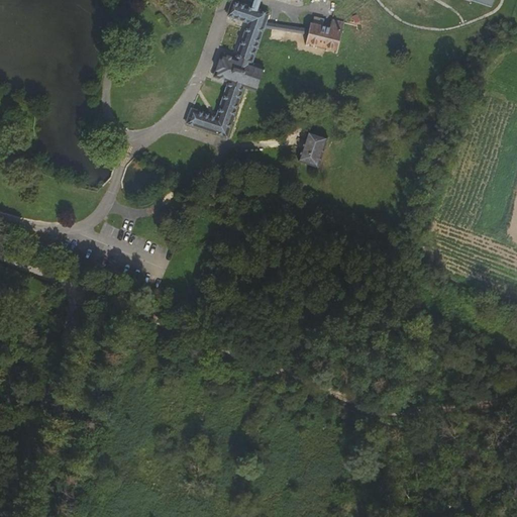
[(257,11),(261,0),(253,0),(250,9),(257,11)]
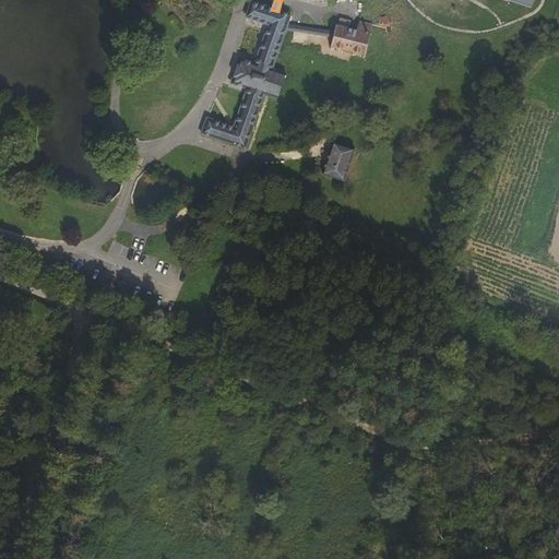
[(201,134),(247,150),(264,95),(277,98),(286,72),(273,68),(285,32),(287,26),(290,16),(271,10),(252,3),(247,19),(269,26),(256,63),(239,58),(230,83),(248,88),(235,128),(206,118),(201,134)]
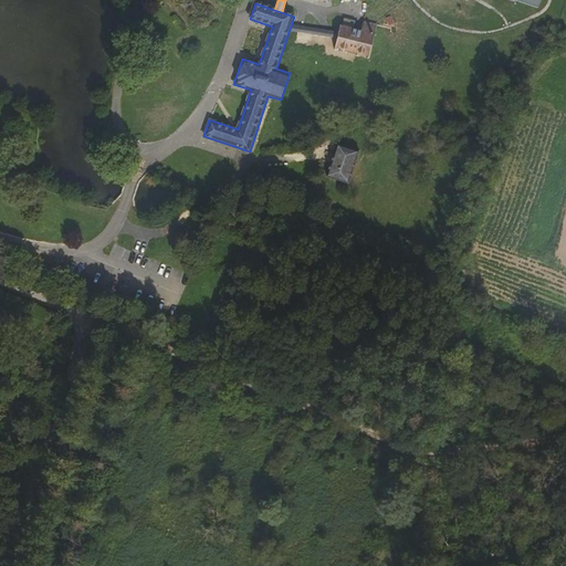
[(338,33),(337,39),(335,50),(368,58),(376,27),(363,23),(360,32),(341,28),(338,33)]
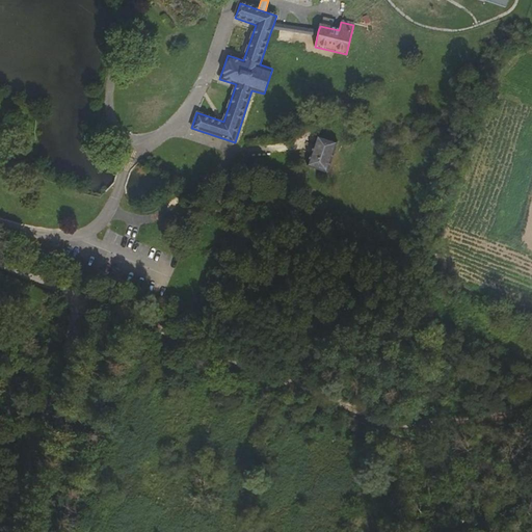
[(318,31),(273,25),(271,30),(317,36),(318,31)]
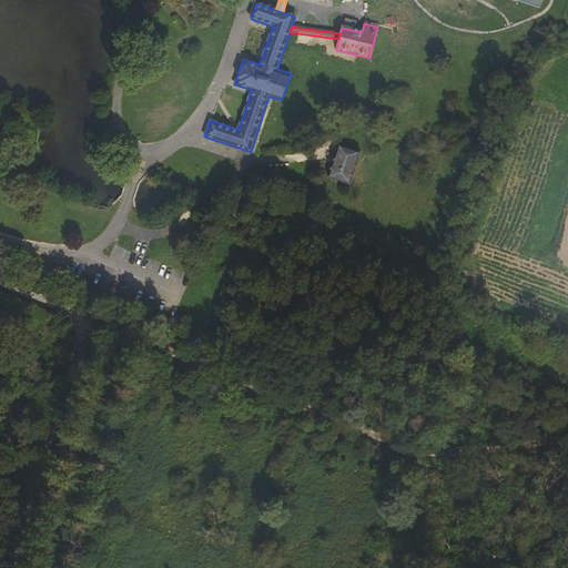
[(372,164),(350,158),(338,191),(361,198),(372,164)]
